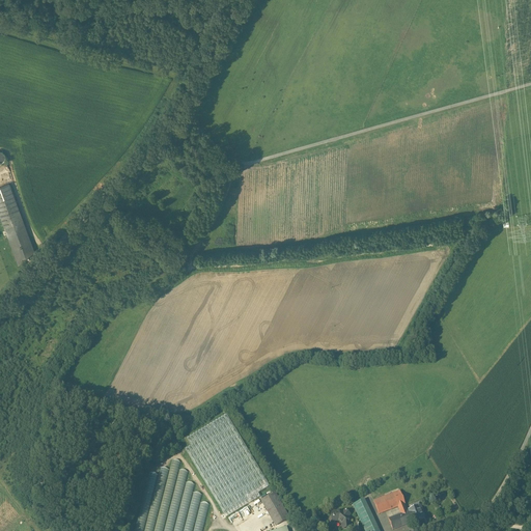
[(8,184),(0,186),(0,216),(4,228),(23,222),(8,184)]
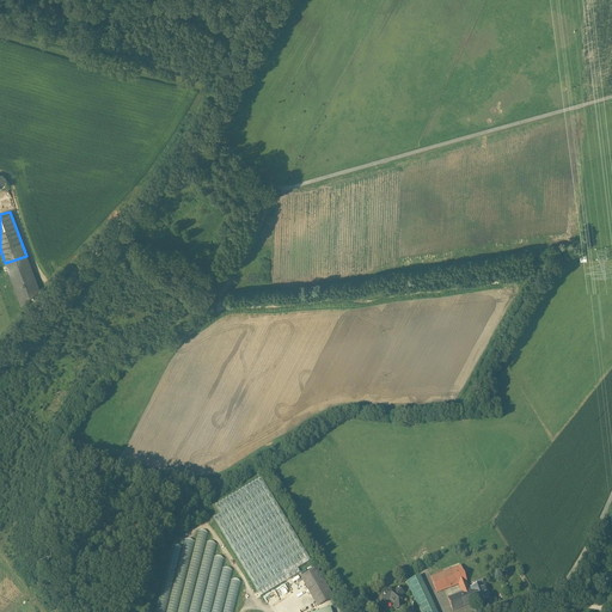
[(26,256),(5,263),(20,305),(32,300),(30,295),(40,292),(26,256)]
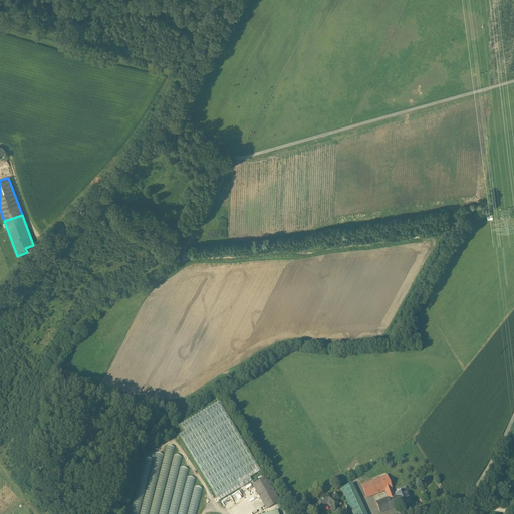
[(261,471),(219,402),(181,425),(185,432),(179,436),(219,501),(246,484),(244,481),(261,471)]
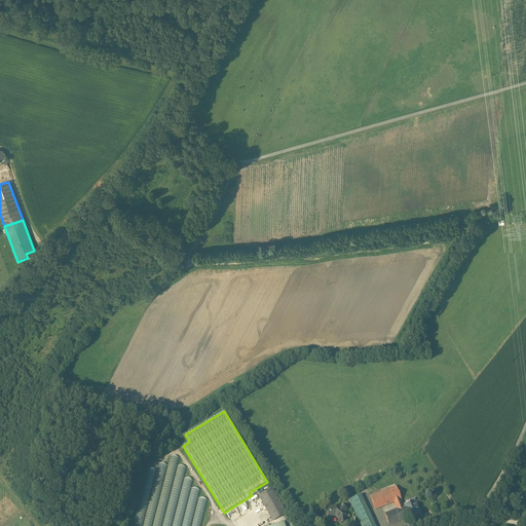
[(396,486),(370,496),(375,510),(379,509),(379,508),(395,502),(398,510),(403,508),(400,500),(401,499),(396,486)]
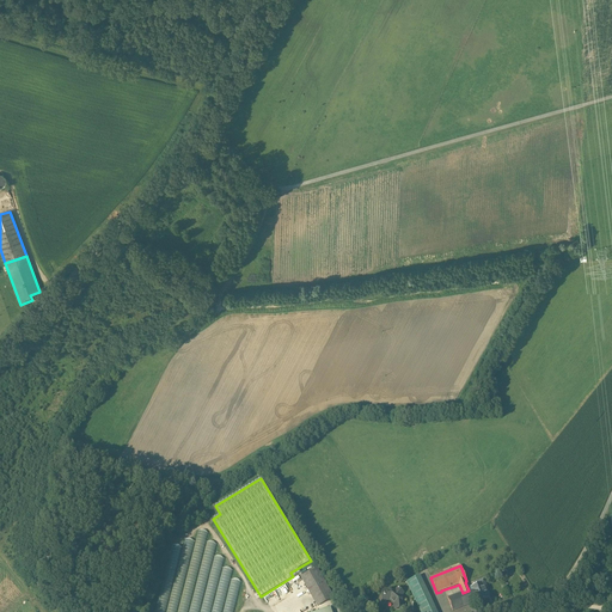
[(332,598),(317,569),(301,577),(318,606),(332,598)]
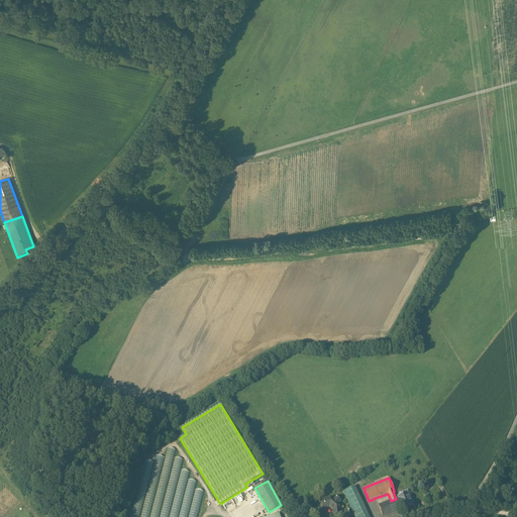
[(367,516),(352,488),(343,492),(354,516),(367,516)]
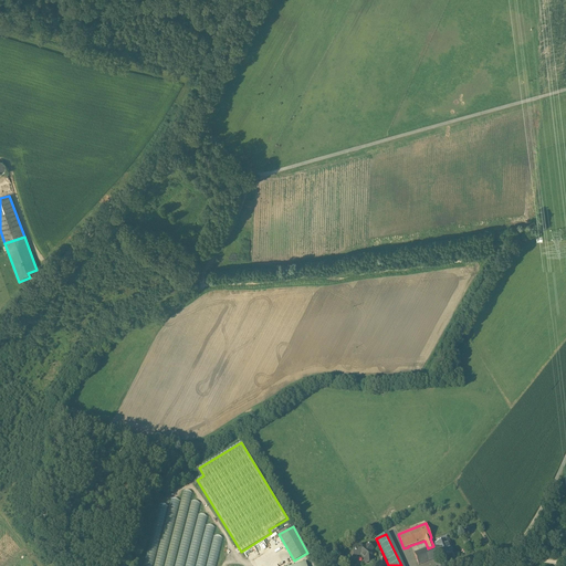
[(439,543),(436,544),(436,545),(440,557),(451,554),(448,544),(446,541),(444,541),(439,543)]
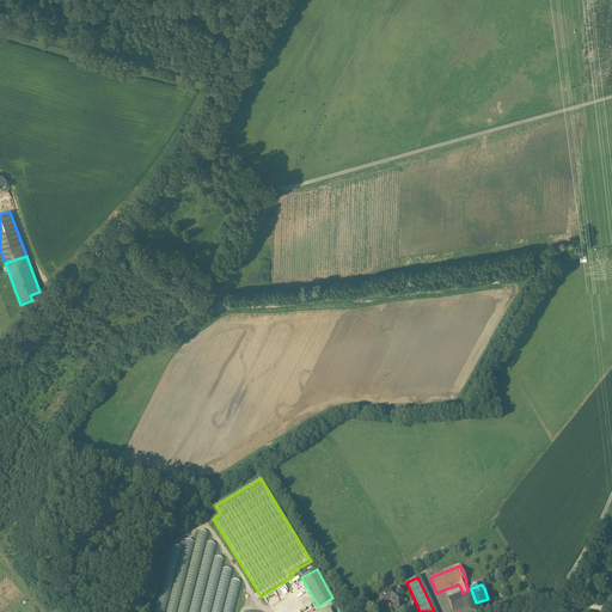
[(399,589),(397,593),(395,592),(389,592),(385,595),(385,599),(389,600),(392,600),(397,605),(398,611),(405,610),(404,597),(407,594),(399,589)]
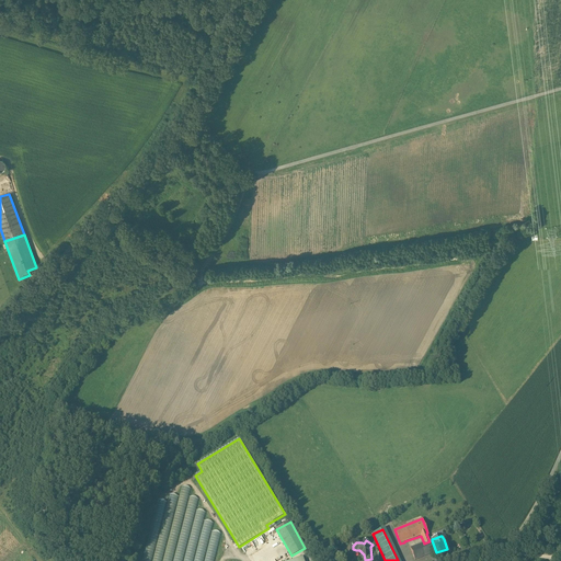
[(424,544),(415,547),(411,549),(415,560),(436,552),(432,540),(430,541),(424,544)]
